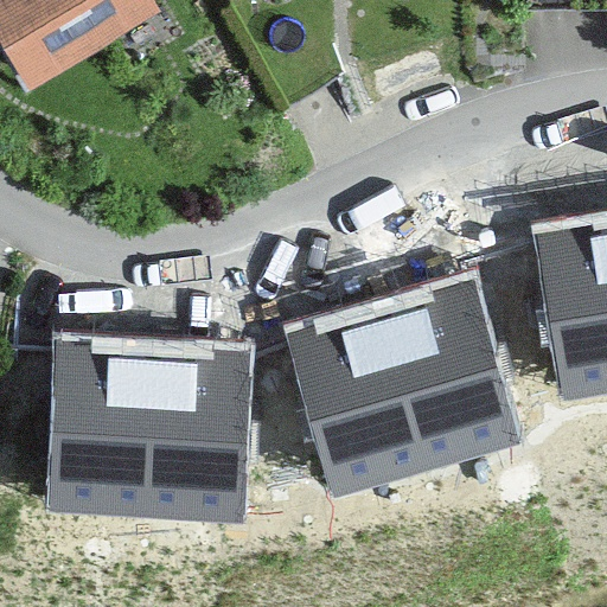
[(151,0),(0,0),(0,50),(24,98),(165,26),(151,0)]
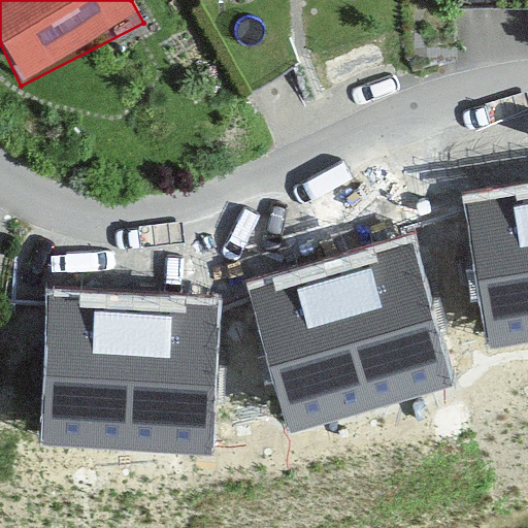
[(527,183),(461,194),(487,351),(527,343),(527,183)]
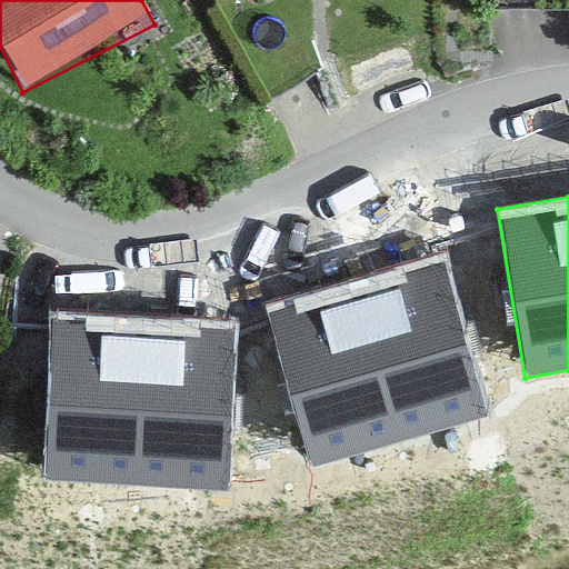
[(447,253),(266,302),(311,468),(492,419),(447,253)]
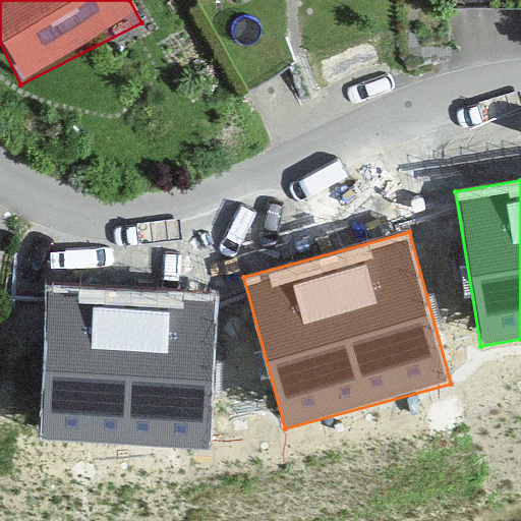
[(216,295),(47,286),(39,442),(208,451),(216,295)]
